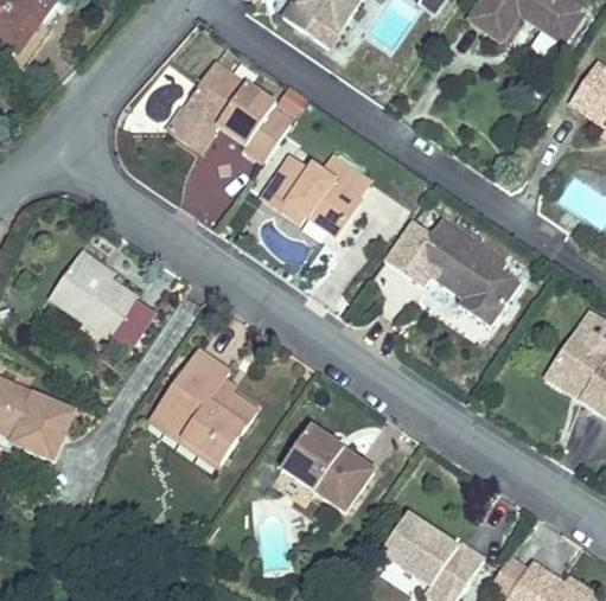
[(0,38),(19,52),(42,20),(56,0),(0,0),(0,38)]
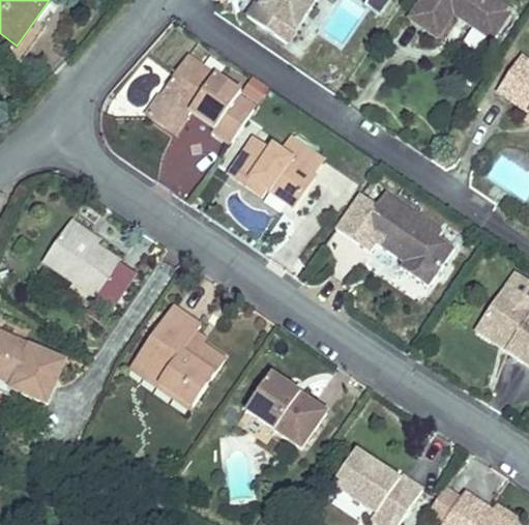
[(286,38),(313,0),(255,0),(246,12),(286,38)]
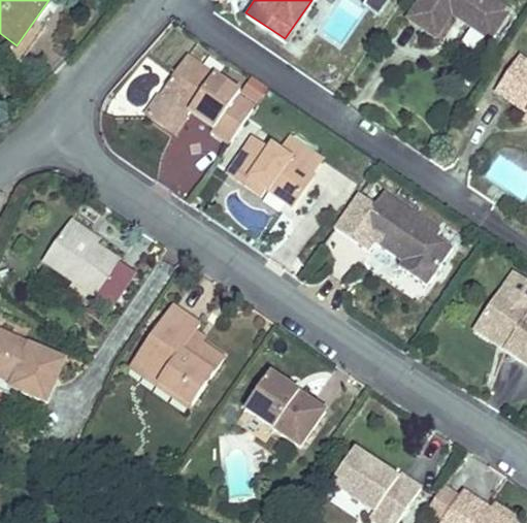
[(509,8),(497,0),(417,0),(407,13),(435,33),(452,9),(455,4),(468,13),(464,19),(490,35),(509,8)]
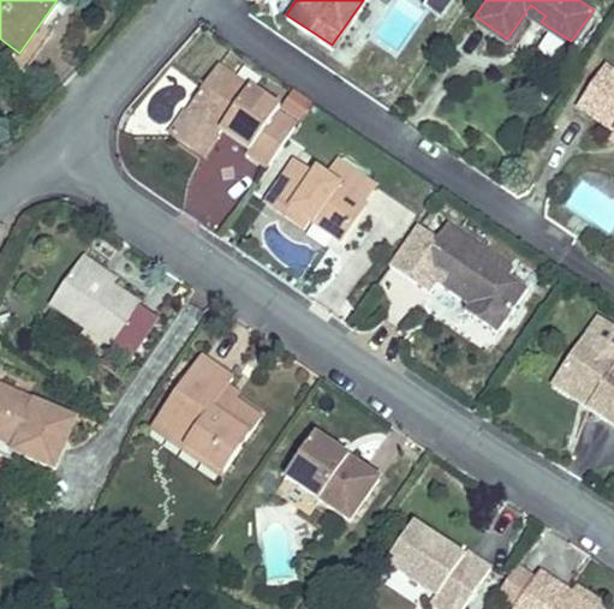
[(546,16),(530,5),(526,11),(541,22),(546,16)]
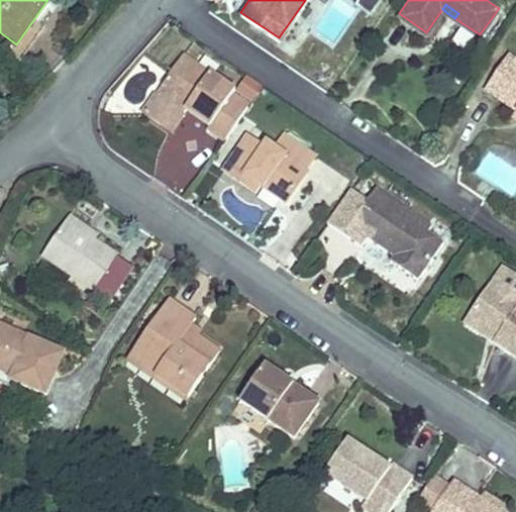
[(0,46),(18,60),(44,23),(35,17),(16,44),(0,32),(0,46)]
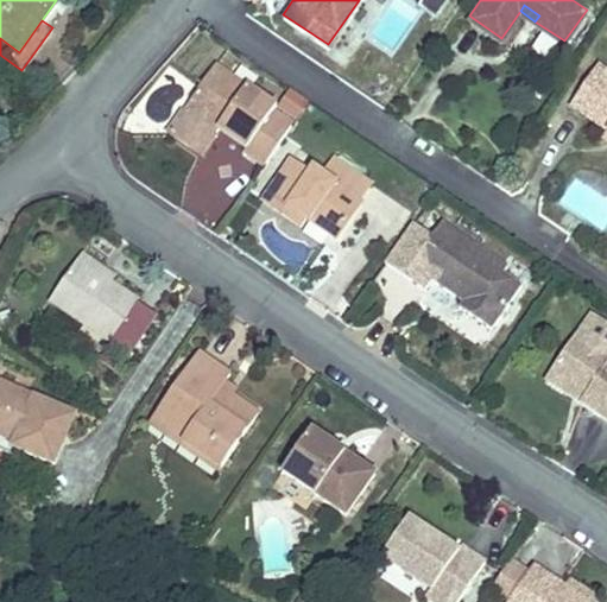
[(276,102),(215,59),(188,101),(220,124),(247,141),(244,147),(264,162),(291,121),(272,108),(276,102)]
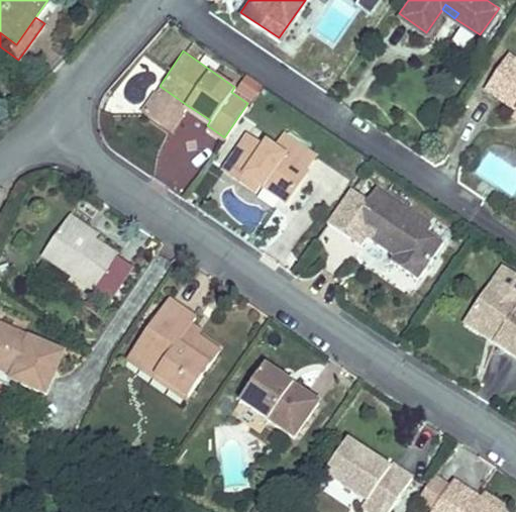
[(515,57),(508,52),(485,85),(515,105),(515,57)]
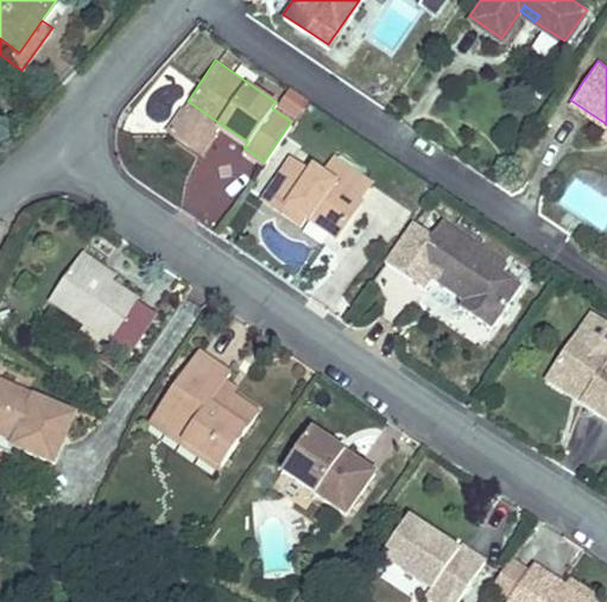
[(220,124),(188,101),(169,127),(202,150),(220,124)]
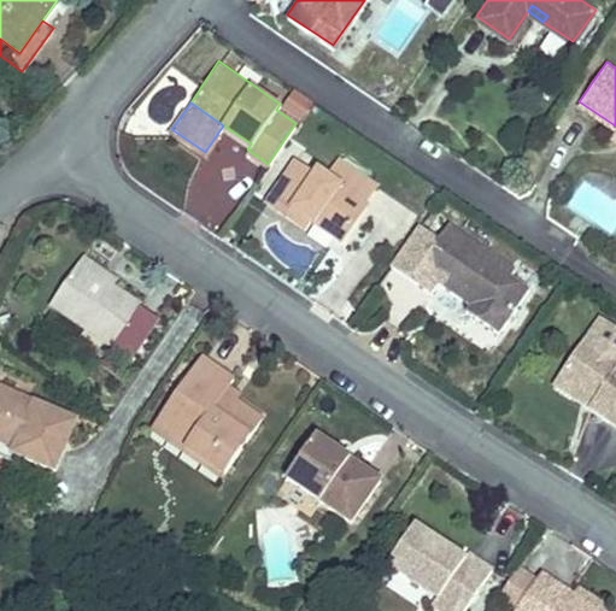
[(346,212),(358,195),(371,177),(339,156),(327,171),(318,166),(315,170),(295,158),(267,199),(293,218),(299,209),(310,216),(341,238),(355,218),(346,212)]
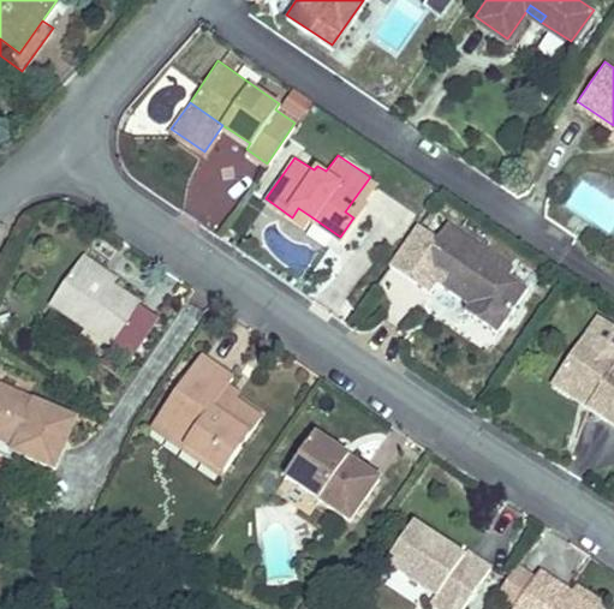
[(353,218),(365,199),(363,197),(375,180),(370,177),(357,195),(345,212),(353,218)]
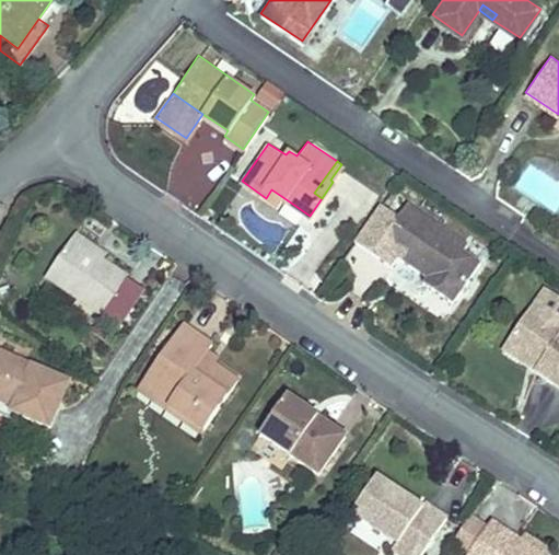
[(276,204),(281,196),(271,189),(266,198),(276,204)]
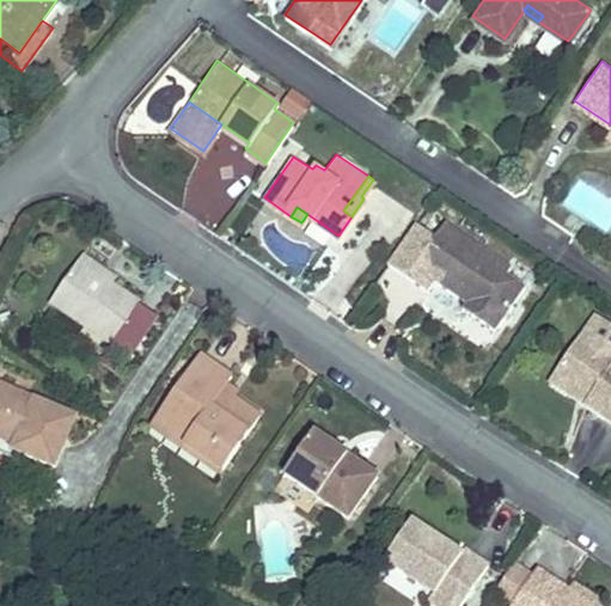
[(525,283),(507,270),(511,264),(445,219),(408,274),(428,288),(434,277),(466,300),(476,306),(471,312),(495,328),(525,283)]
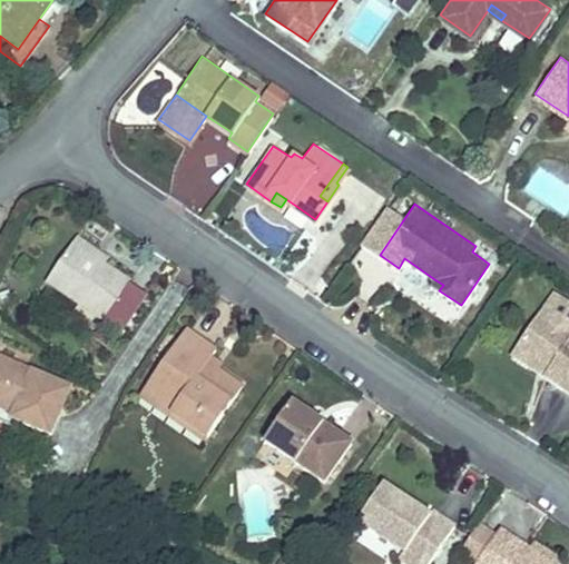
[(108,255),(77,233),(72,238),(105,260),(108,255)]
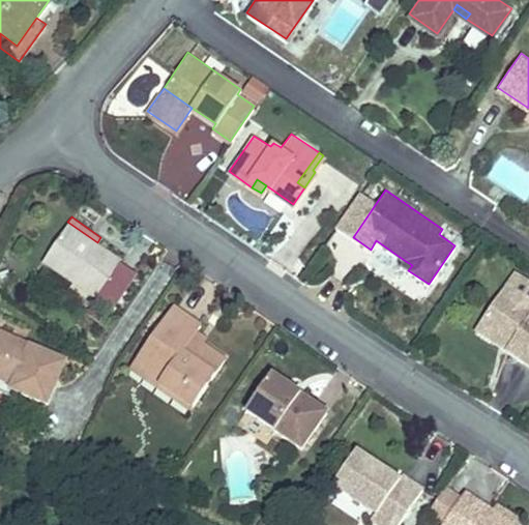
[(96,294),(121,259),(97,242),(67,222),(42,258),(96,294)]
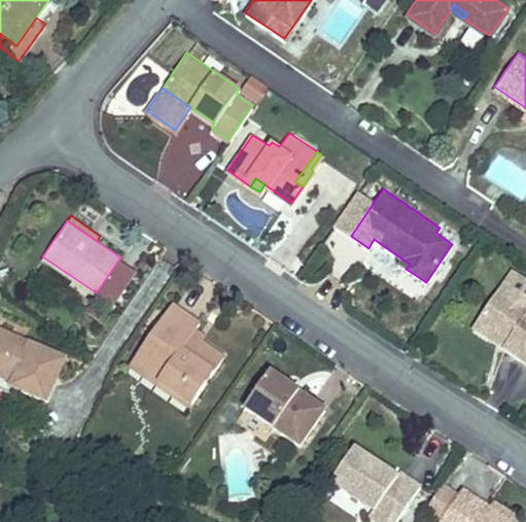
[(406,269),(410,264),(401,258),(398,264),(406,269)]
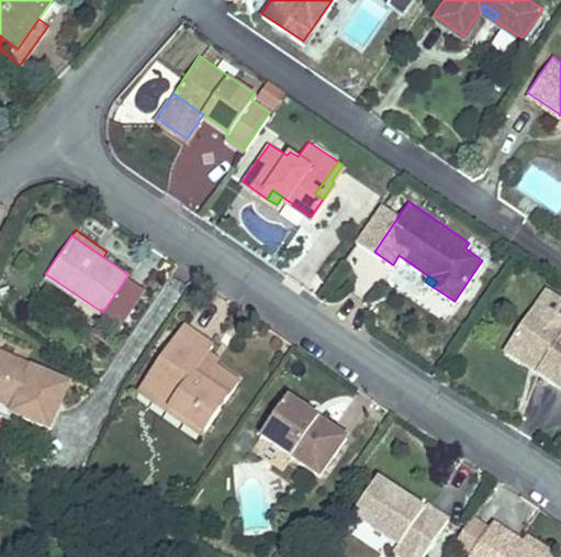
[(12,293),(8,282),(0,286),(0,290),(2,297),(12,293)]
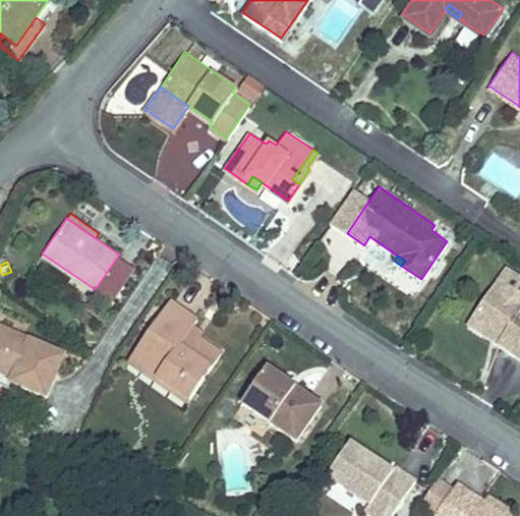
[(519,293),(498,279),(473,314),(503,335),(499,341),(519,356),(519,293)]
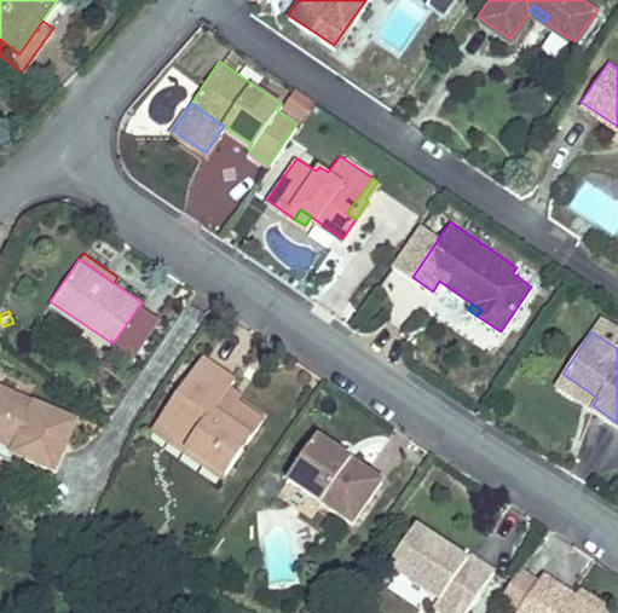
[(226,472),(264,416),(236,398),(232,402),(221,395),(230,383),(235,376),(202,353),(159,418),(190,439),(186,444),(226,472)]
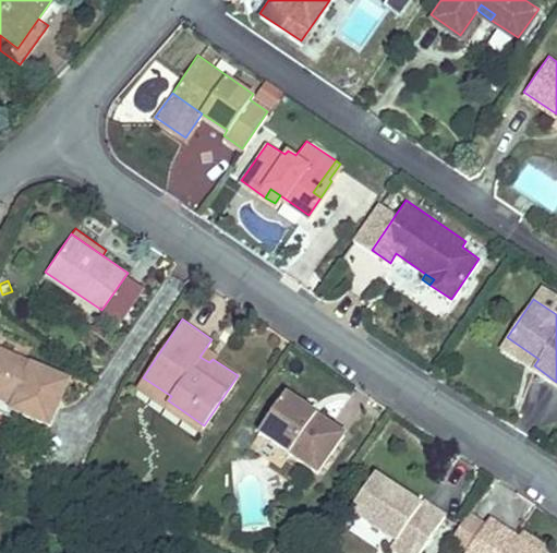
[(539,359),(507,337),(501,344),(534,365),(539,359)]
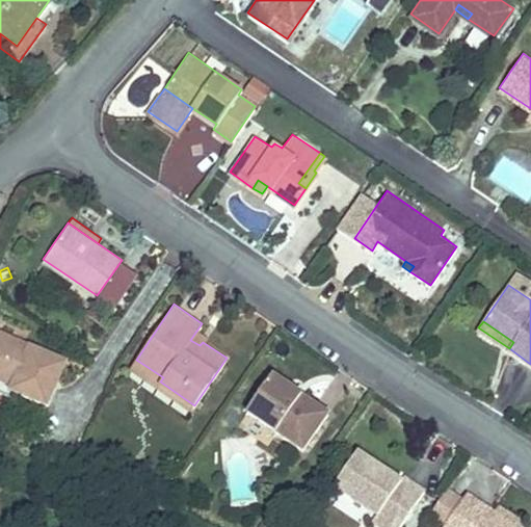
[(65,359),(0,330),(0,372),(15,379),(10,387),(47,402),(65,359)]
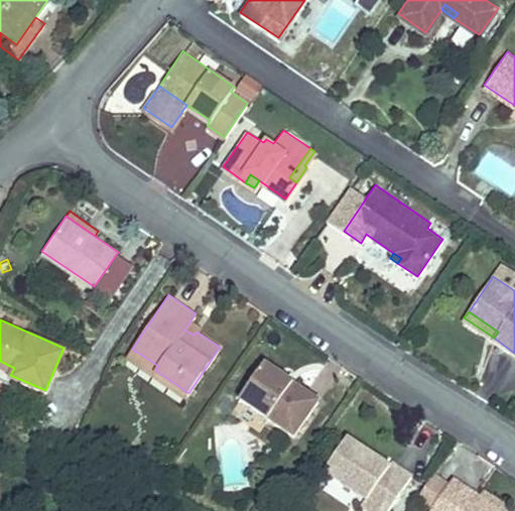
[(197,332),(201,327),(191,320),(184,330),(194,335),(197,332)]
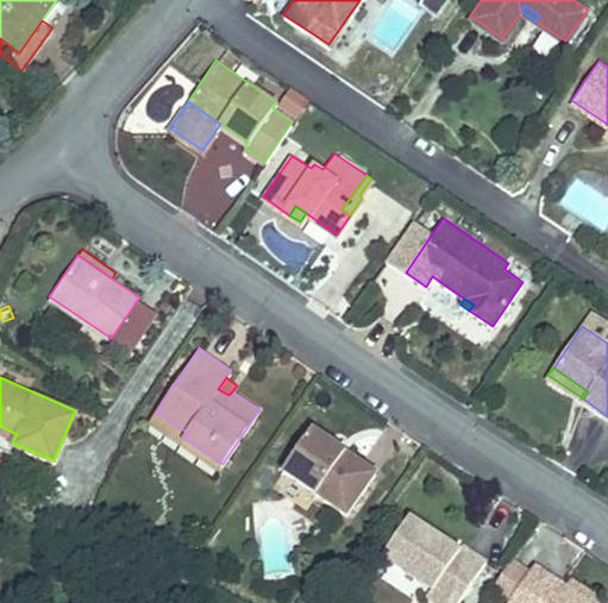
[(187,432),(156,412),(150,420),(180,441),(183,437),(187,432)]
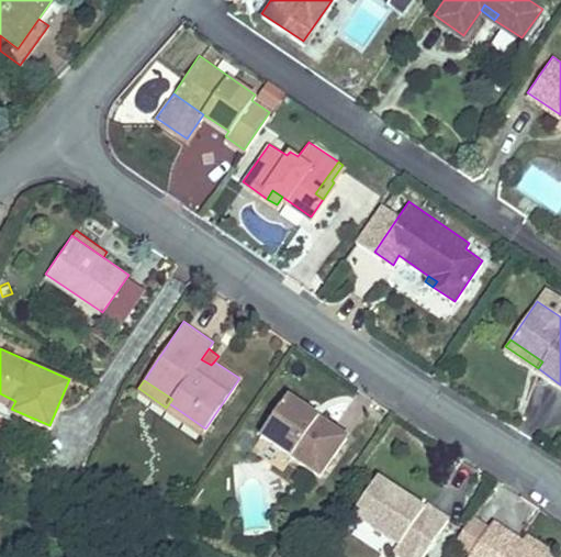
[(320,474),(346,434),(317,414),(315,419),(307,413),(311,409),(287,393),(259,432),(320,474)]
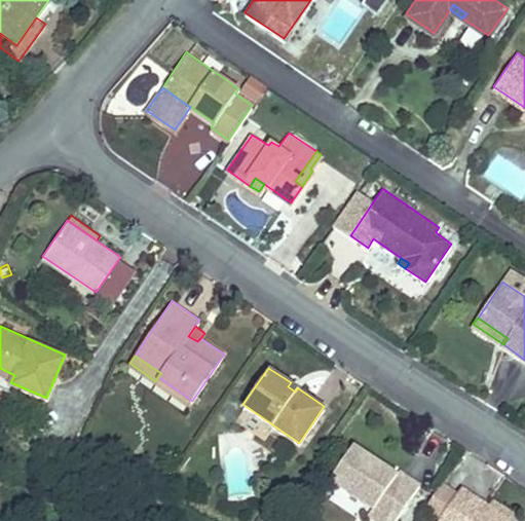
[(192,401),(158,377),(155,381),(189,404),(192,401)]
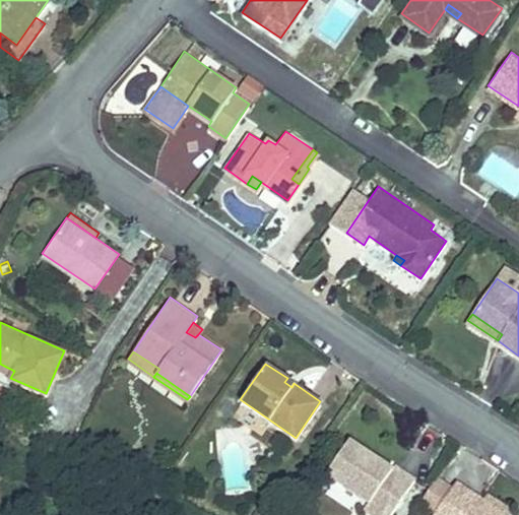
[(294,383),(287,378),(284,382),(292,387),(294,383)]
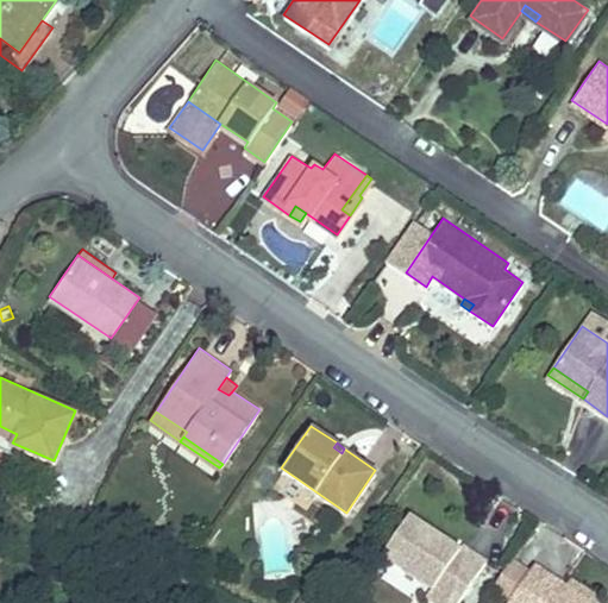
[(461,596),(486,559),(462,542),(458,547),(437,533),(434,536),(428,532),(431,528),(408,513),(382,552),(433,586),(438,579),(461,596)]
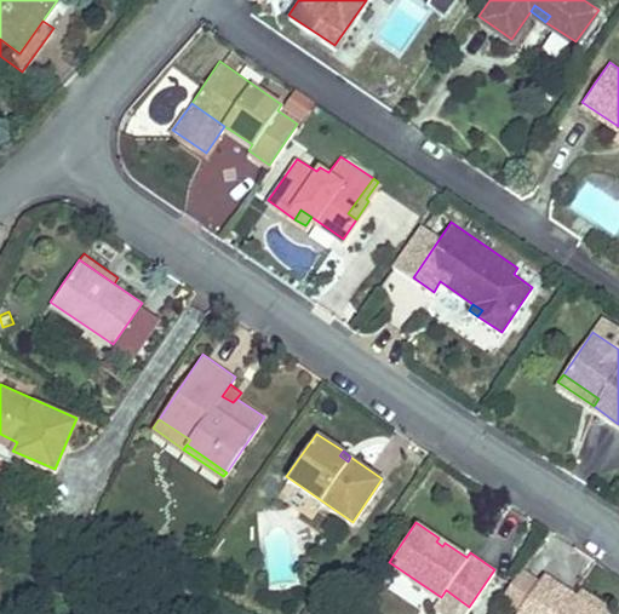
[(516,613),(605,613),(575,594),(544,572),(538,580),(520,568),(502,595),(520,607),(515,613),(516,613)]
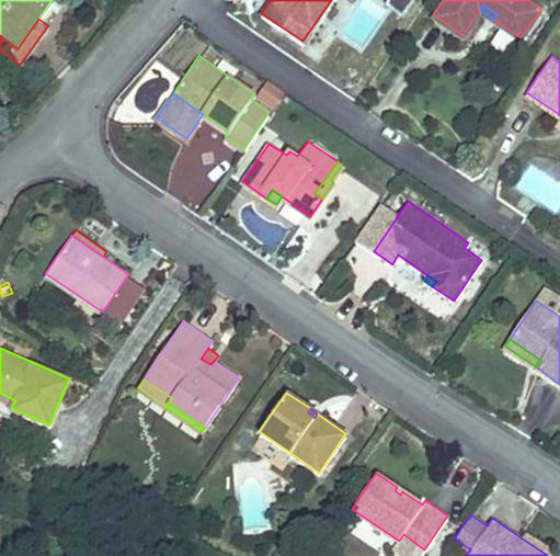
[(548,555),(552,551),(525,532),(521,537),(547,555),(548,555)]
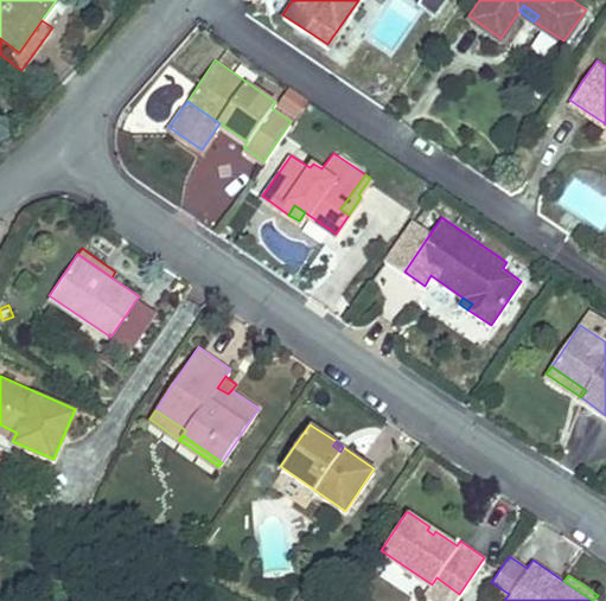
[(454,600),(459,594),(437,577),(432,584),(426,593),(438,600),(454,600)]
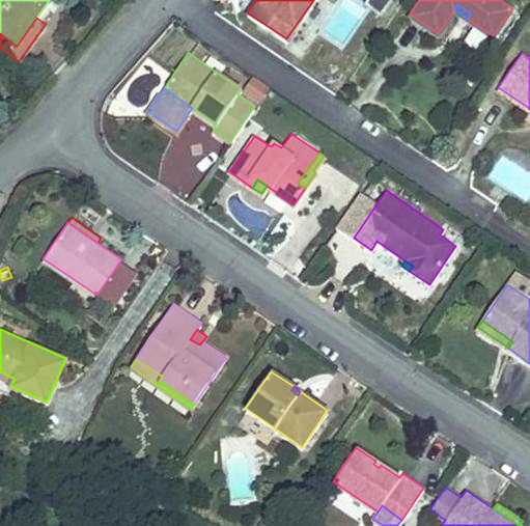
[(275,525),(277,525),(265,516),(256,525),(275,525)]
